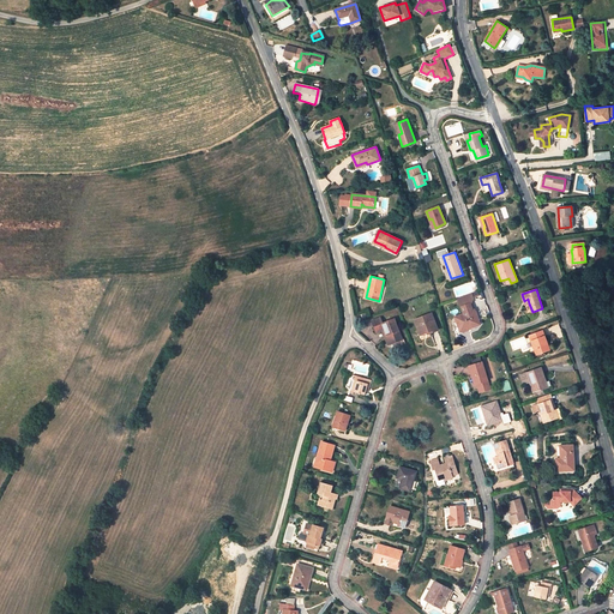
[(473,293),(457,299),(459,305),(461,306),(464,313),(456,317),(458,325),(461,331),(471,327),(480,324),(475,309),(473,309),(470,304),(471,302),(474,298),(473,293)]
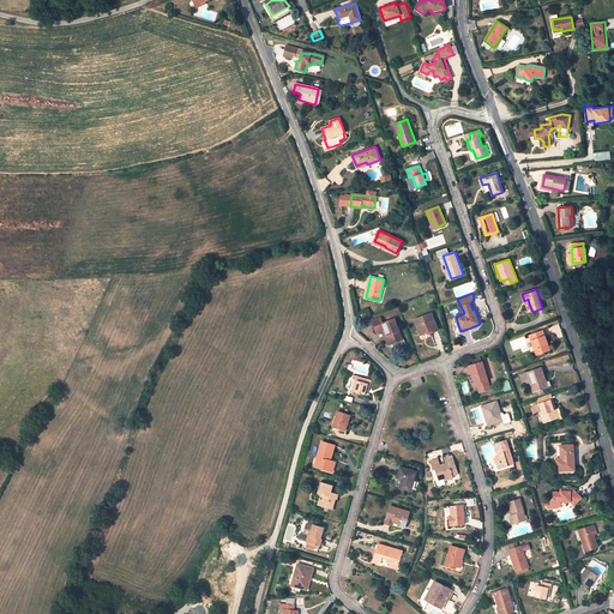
[(431,313),(415,319),(421,335),(427,332),(429,331),(431,333),(438,330),(431,313)]
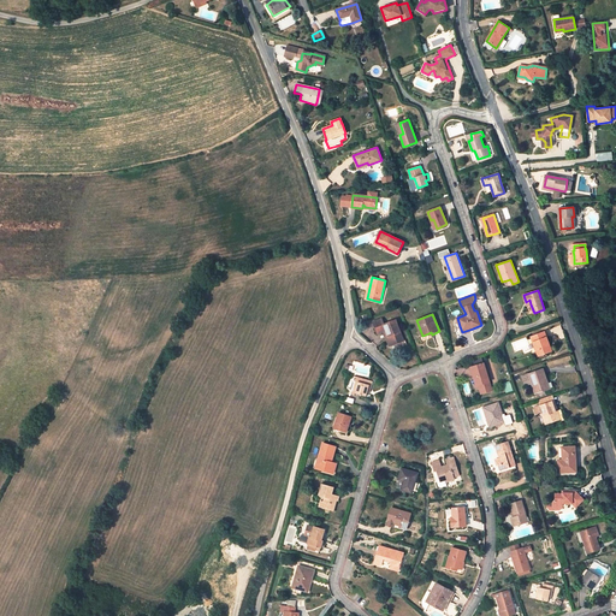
[(403,341),(396,320),(384,325),(381,319),(373,323),(378,333),(384,331),(386,330),(389,336),(386,337),(390,347),(403,341)]
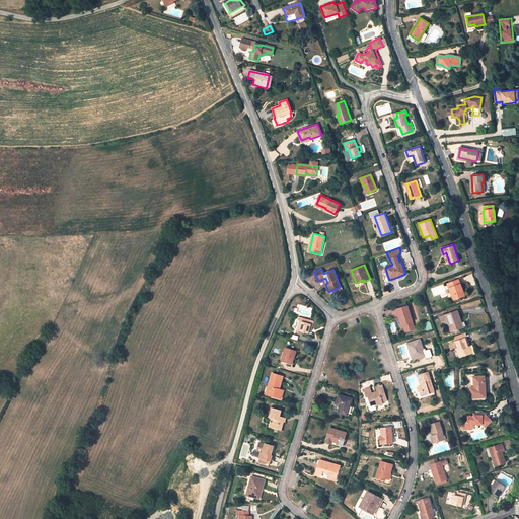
[(463,291),(458,280),(448,284),(452,295),(455,294),(457,299),(463,297),(461,292),(463,291)]
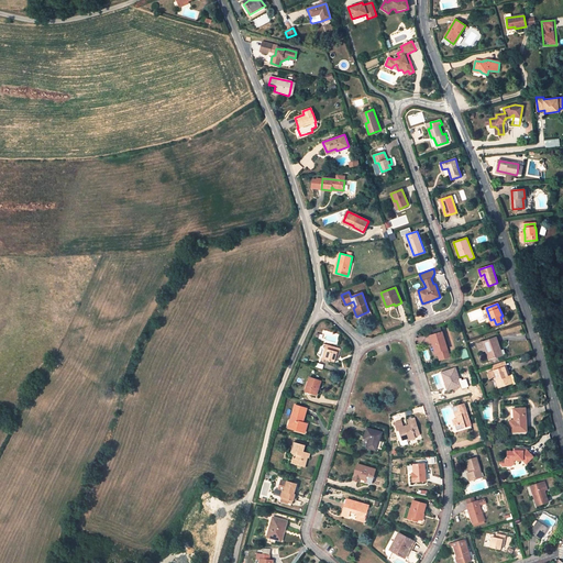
[(450,356),(442,332),(430,335),(432,343),(434,343),(437,352),(438,352),(440,360),(450,356)]
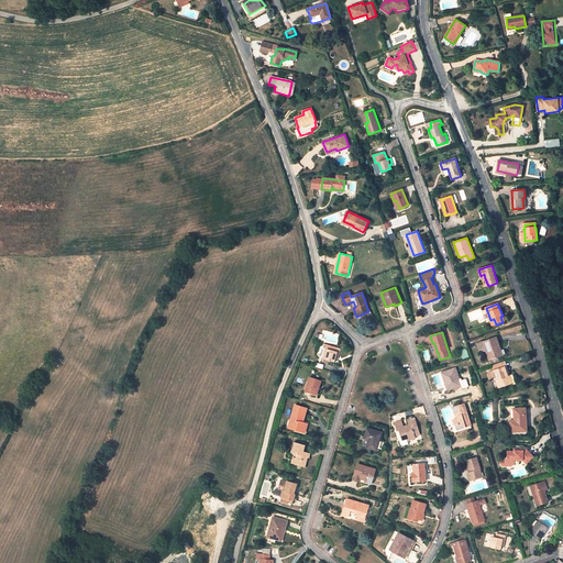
[(496,338),(477,344),(479,351),(485,348),(486,351),(489,360),(494,359),(500,356),(497,348),(499,346),(496,338)]
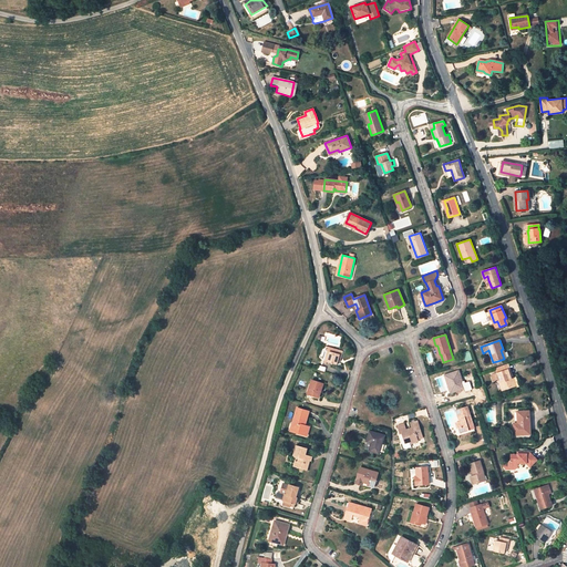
[(343,351),(329,347),(325,360),(327,361),(327,362),(337,366),(339,360),(340,360),(343,351)]
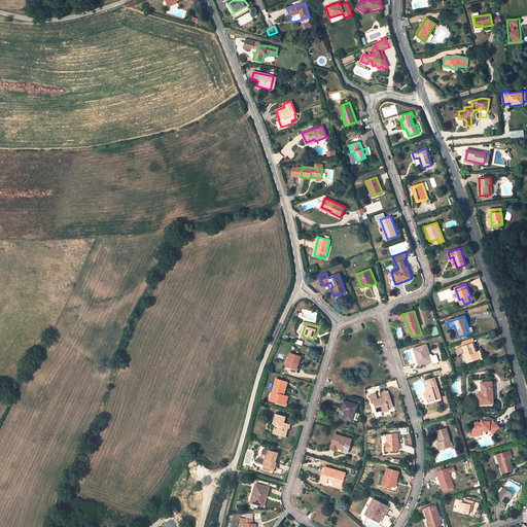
[(475,338),(462,342),(464,347),(472,344),(475,343),(477,343),(475,338)]
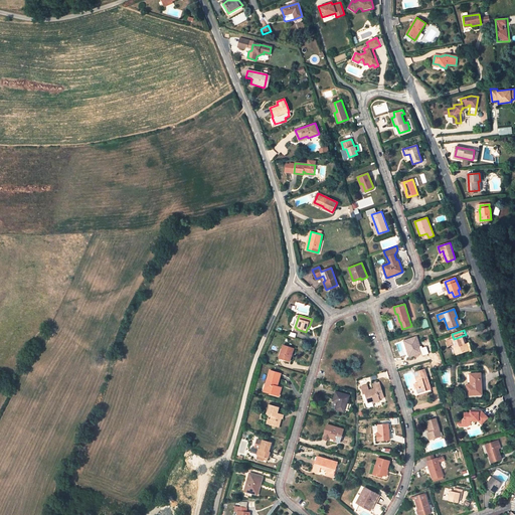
[(454,339),(447,341),(448,345),(453,344),(454,348),(456,347),(459,354),(469,351),(466,344),(464,344),(462,336),(454,339)]
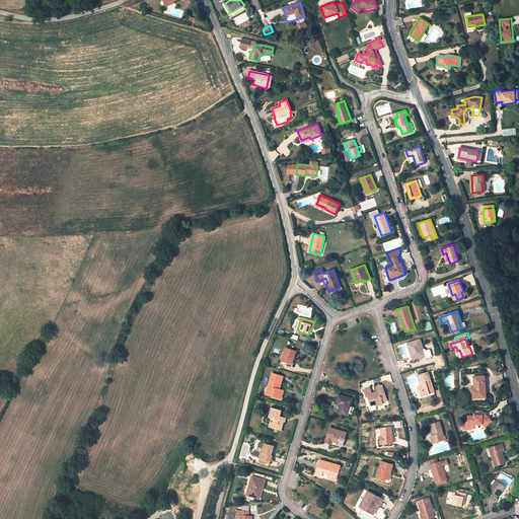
[(425,356),(420,340),(408,344),(410,352),(413,351),(416,359),(417,358),(422,357),(425,356)]
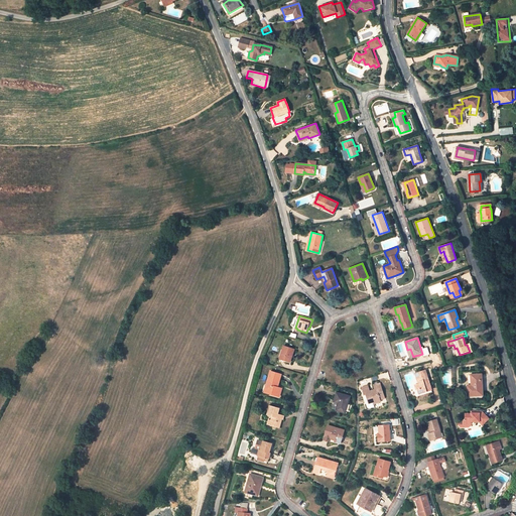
[(294,350),(284,346),(279,359),(290,362),(294,350)]
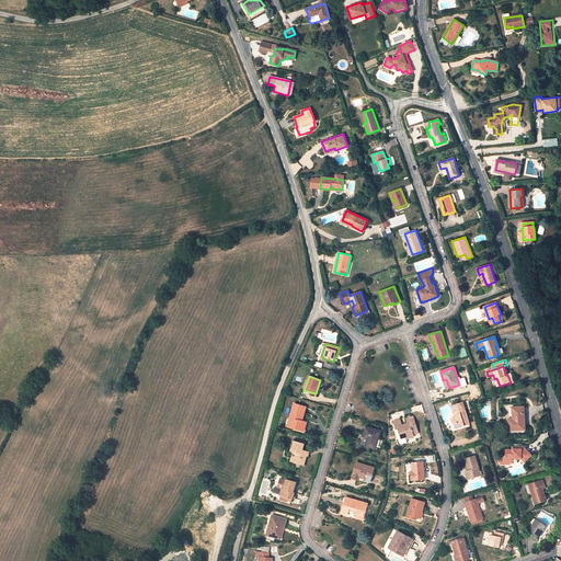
[(306,407),(294,403),(289,419),(293,419),(290,427),(304,431),(307,422),(301,421),(306,407)]
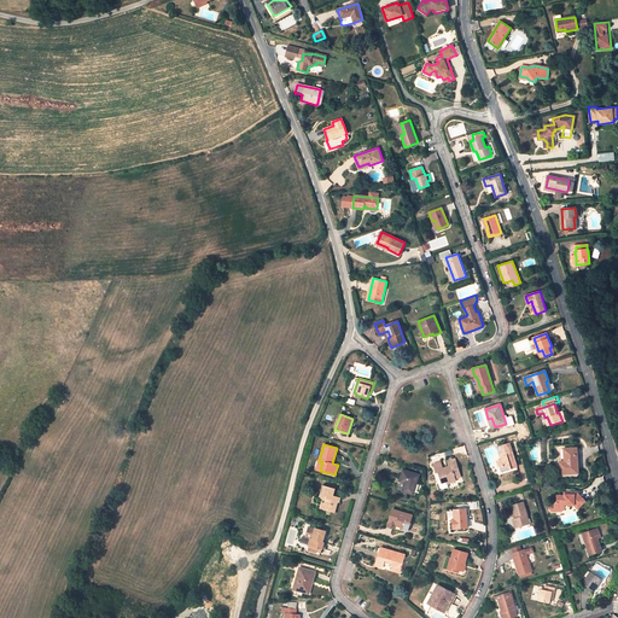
[(517,467),(509,444),(497,448),(501,460),(497,461),(499,466),(500,466),(501,468),(505,467),(506,471),(517,467)]
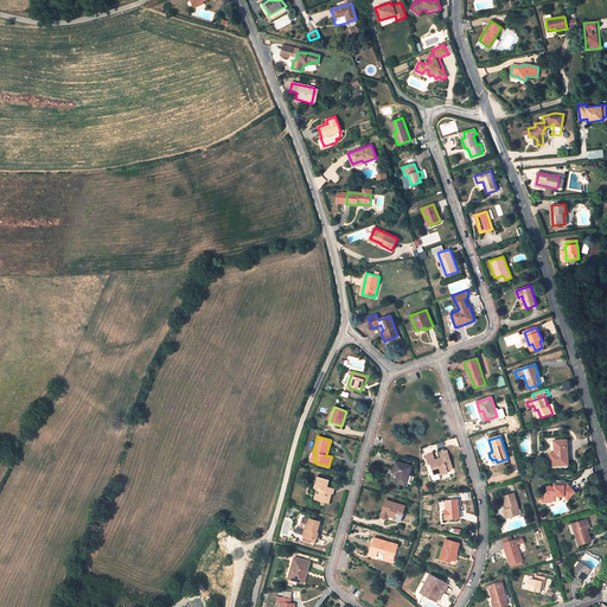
[(568,465),(566,440),(554,441),(555,451),(556,451),(556,454),(554,454),(553,453),(550,453),(551,466),(568,465)]
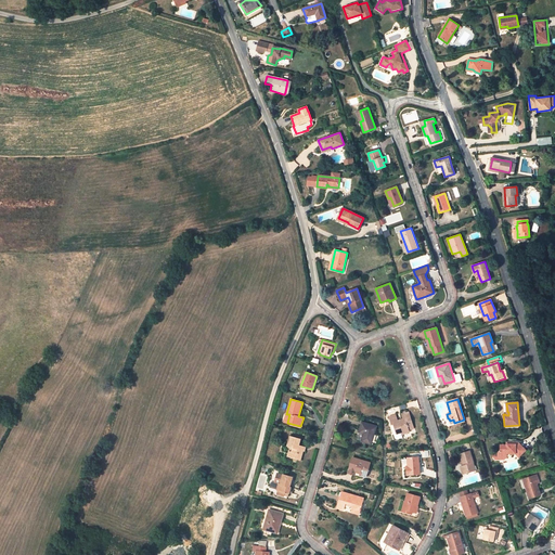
[(414,428),(410,412),(402,415),(403,420),(398,421),(397,415),(389,417),(391,424),(394,424),(397,434),(402,433),(402,435),(410,431),(410,429),(414,428)]
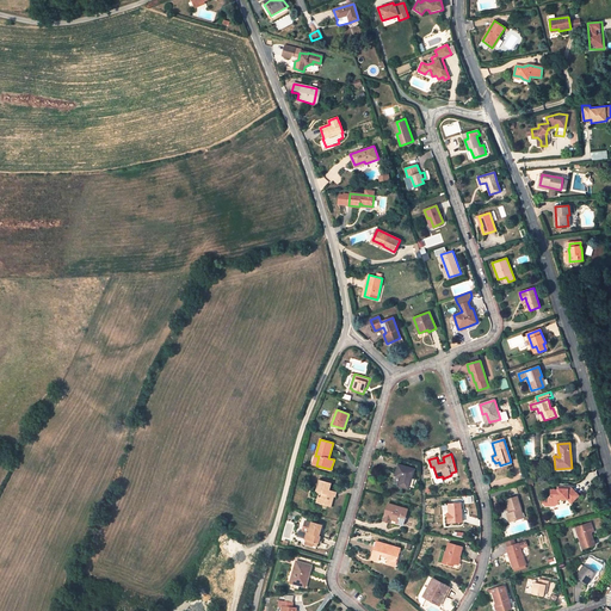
[(414,469),(399,464),(395,476),(401,477),(399,486),(408,488),(414,469)]
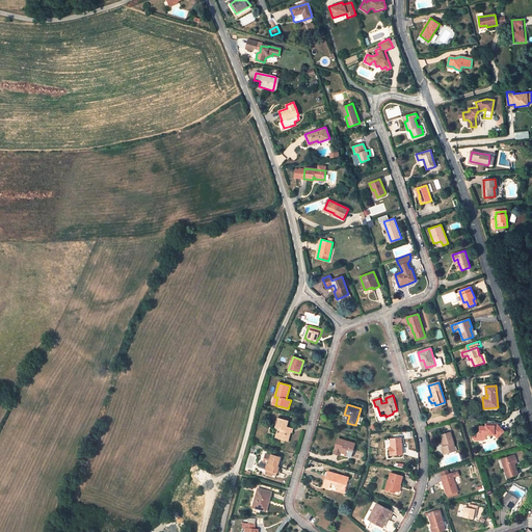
[(288,421),(280,419),(276,428),(281,429),(280,433),(278,439),(288,441),(291,432),(289,432),(290,428),(287,427),(288,421)]
